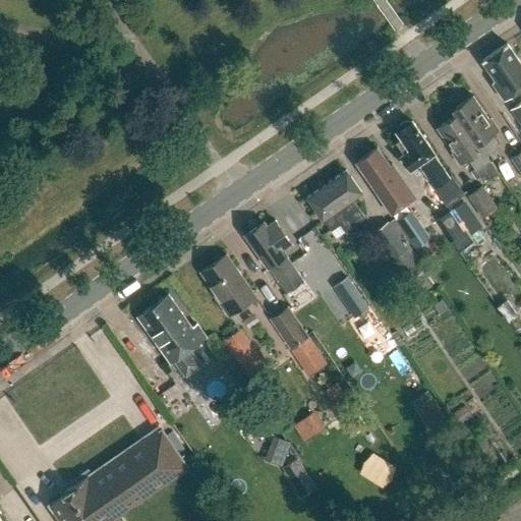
[(493,82),(505,101),(520,89),(520,64),(507,44),(482,61),(496,80),(493,82)]
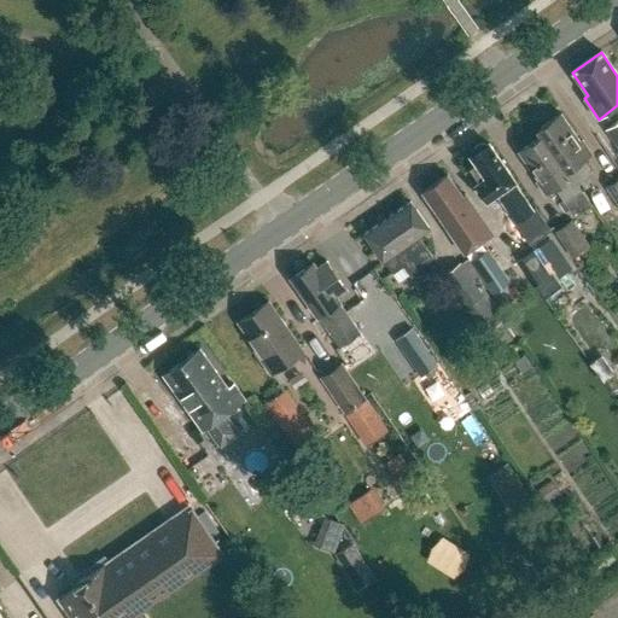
[(543,135),(577,185),(592,175),(582,161),(592,155),(582,141),(581,143),(560,115),(537,130),(541,136),(542,136),(543,135)]
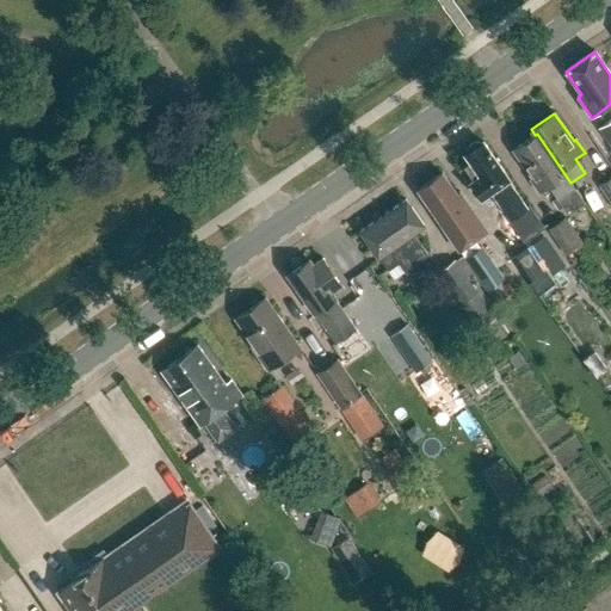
[(610,121),(597,131),(610,150),(610,121)]
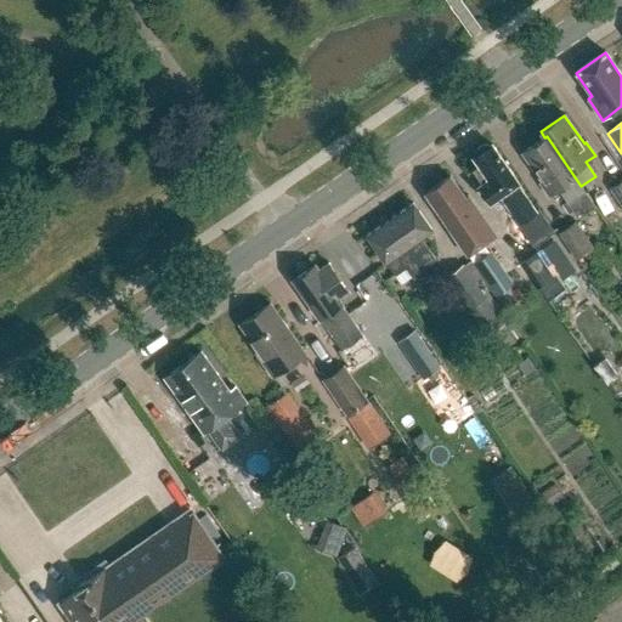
[(569,204),(577,218),(594,207),(581,187),(581,186),(547,136),(546,137),(544,137),(522,153),(542,181),(539,182),(549,196),(558,190),(569,204)]
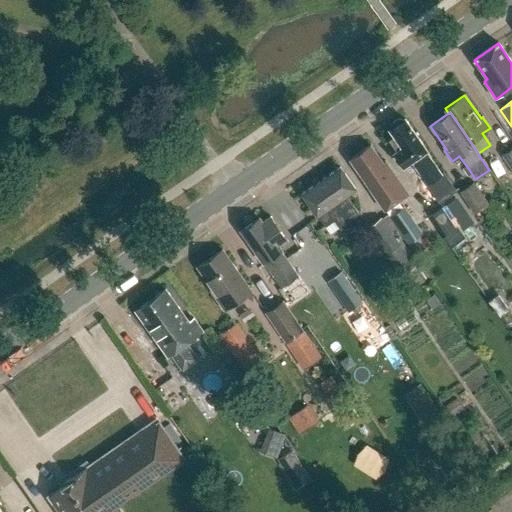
[(394,136),(389,139),(396,151),(395,152),(396,155),(395,160),(398,163),(403,164),(404,167),(412,161),(427,185),(439,202),(456,191),(444,173),(441,175),(425,152),(427,151),(405,119),(404,120),(398,119),(392,123),(391,129),(390,130),(394,136)]
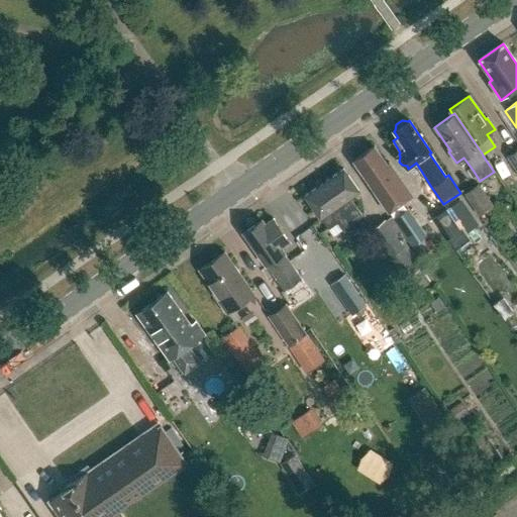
[(353,161),(354,162),(389,211),(389,212),(412,195),(411,195),(389,162),(386,165),(375,147),(374,146),(353,161)]
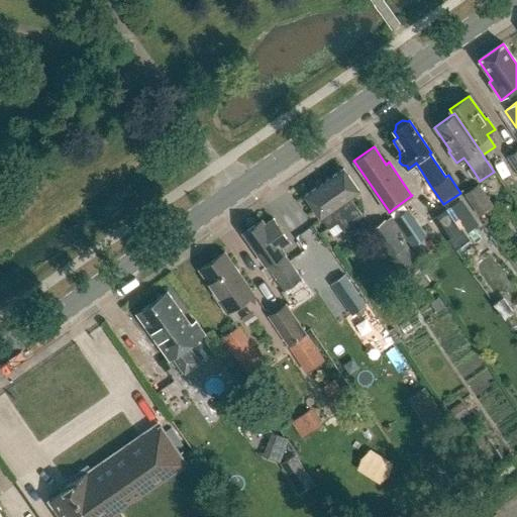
[(516,150),(507,158),(516,172),(516,150)]
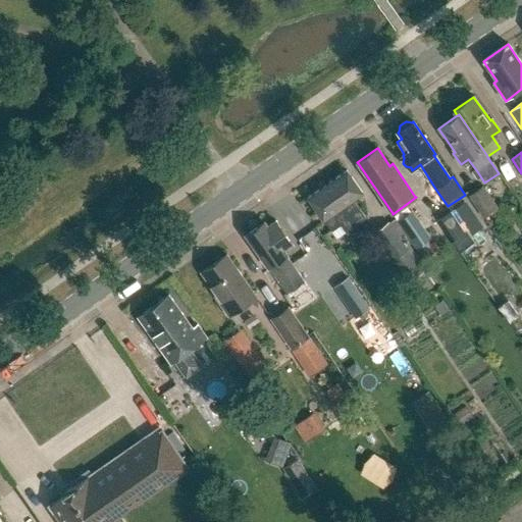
[(347,170),(308,198),(330,229),(341,223),(346,230),(364,217),(352,200),(362,193),(347,170)]
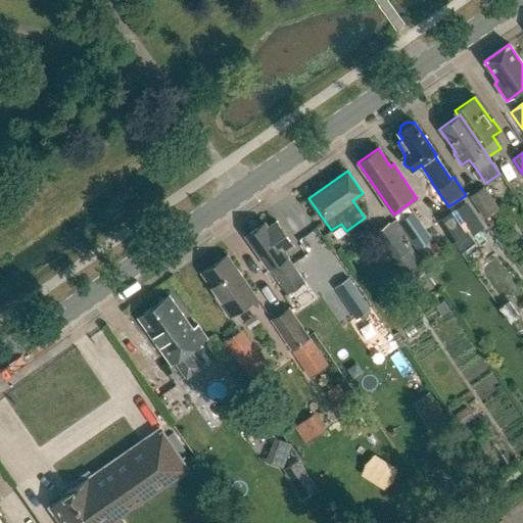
[(470,196),(485,219),(498,209),(483,187),(470,196)]
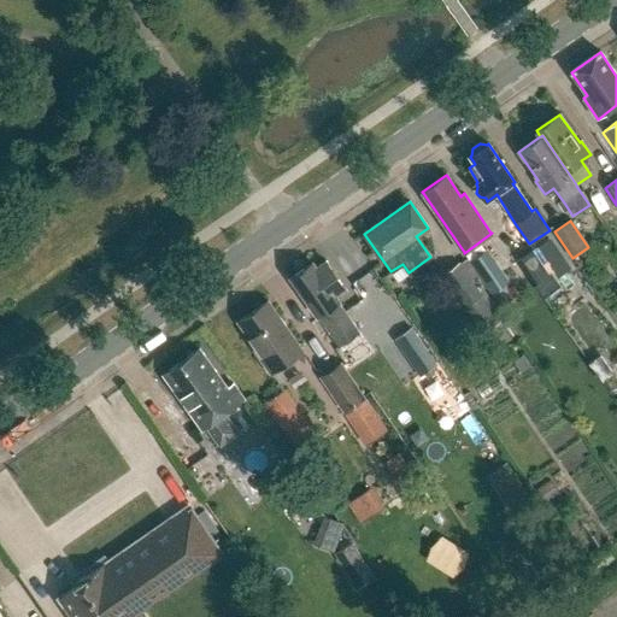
[(540,285),(559,270),(541,244),(521,258),(540,285)]
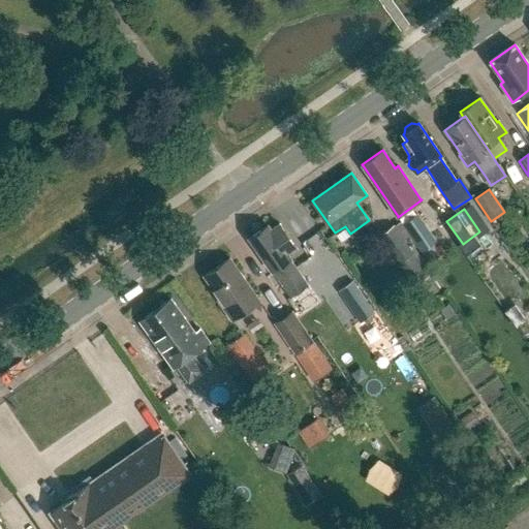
[(402,223),(410,236),(408,237),(413,244),(415,243),(421,251),(436,241),(416,214),(402,223)]
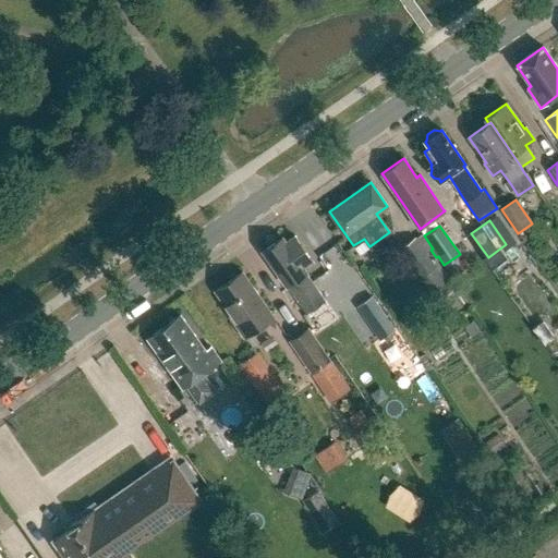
[(283,238),(263,252),(286,286),(288,286),(306,314),(325,301),(305,273),(306,271),(304,267),(312,262),(294,235),(286,242),(283,238)]
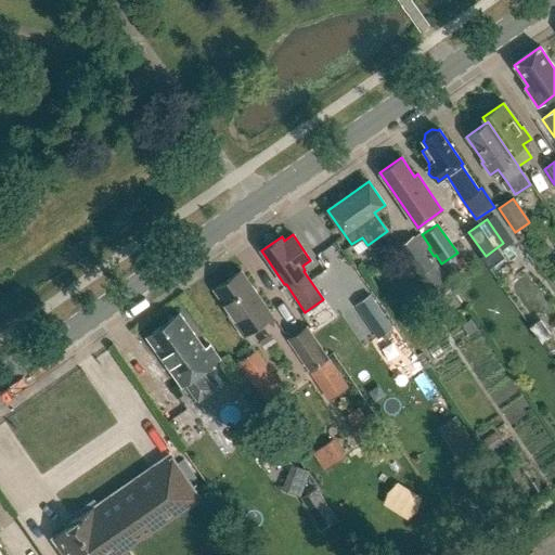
[(453,289),(417,235),(397,249),(433,304),(453,289)]
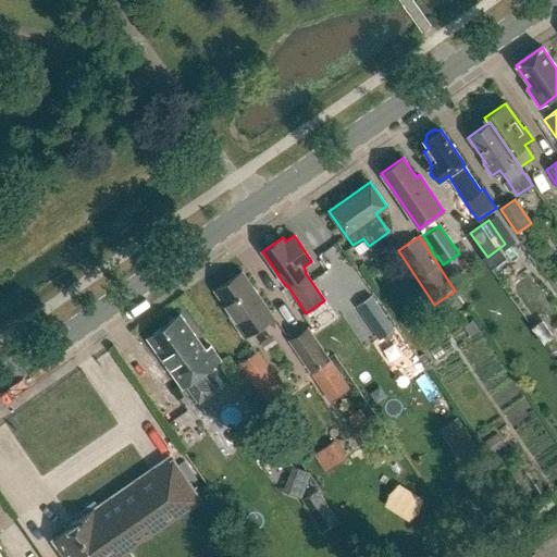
[(223,307),(244,337),(273,318),(242,272),(214,291),(225,306),(223,307)]
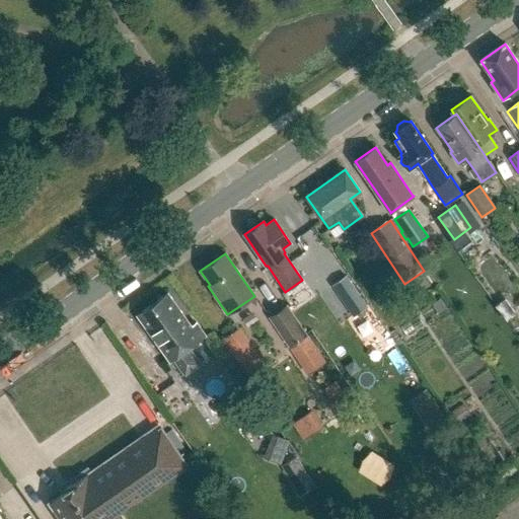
[(328,287),(346,319),(371,305),(354,274),(328,287)]
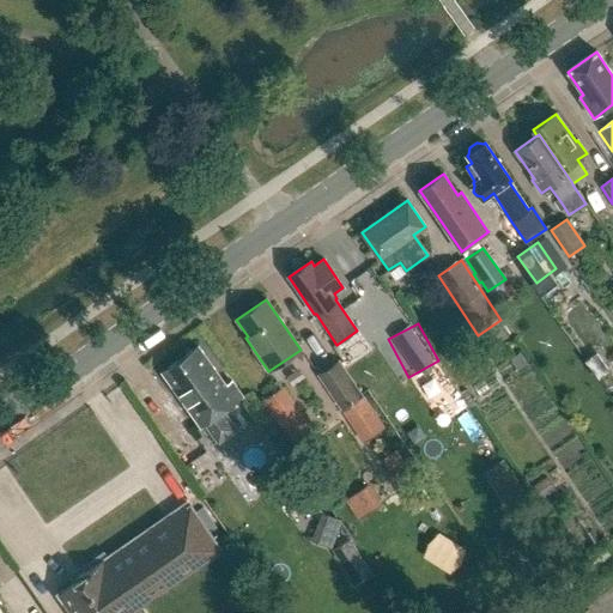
[(205,423),(219,442),(237,429),(223,410),(242,395),(232,381),(226,384),(199,346),(163,371),(201,425),(205,423)]
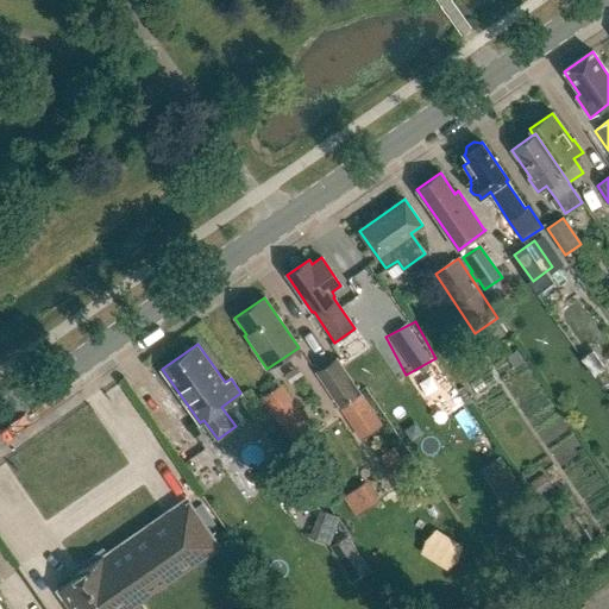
[(316,372),(339,406),(359,393),(336,359),(316,372)]
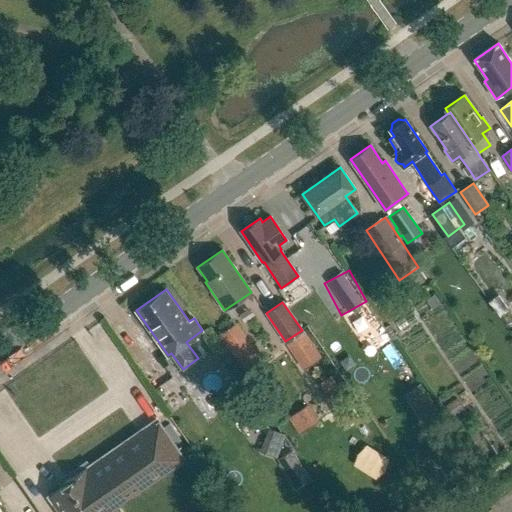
[(401,397),(420,424),(438,412),(419,384),(401,397)]
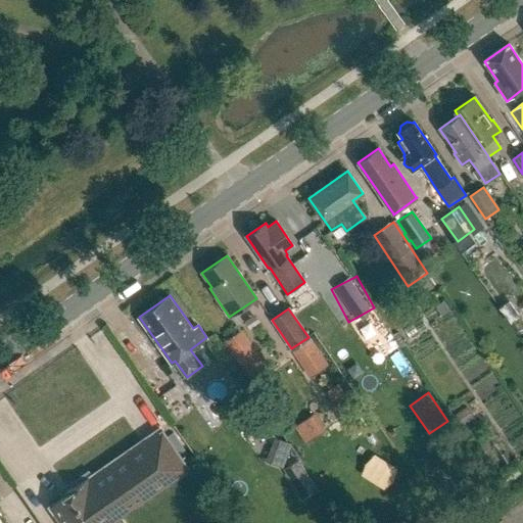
[(452,417),(459,428),(473,418),(466,408),(452,417)]
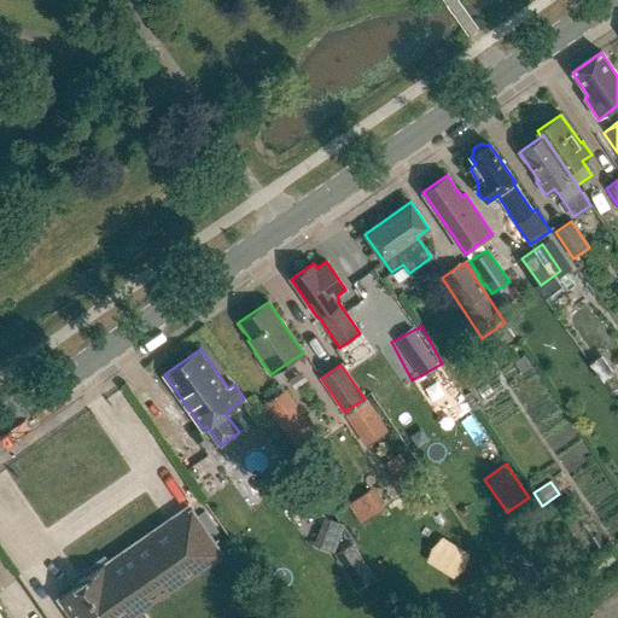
[(345,505),(359,524),(383,508),(371,489),(345,505)]
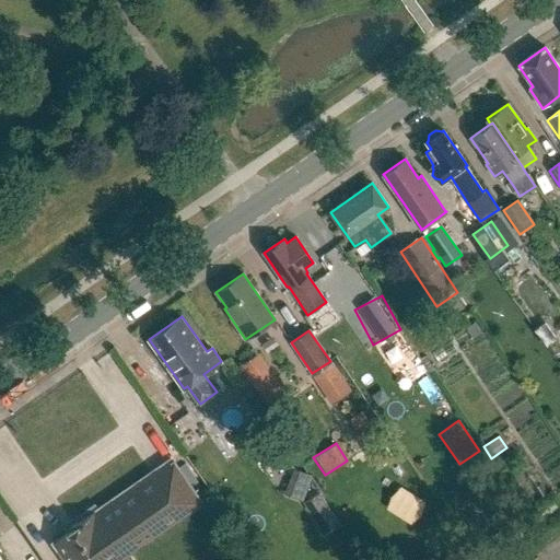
[(54,541),(67,559),(115,559),(200,502),(172,461),(54,541)]
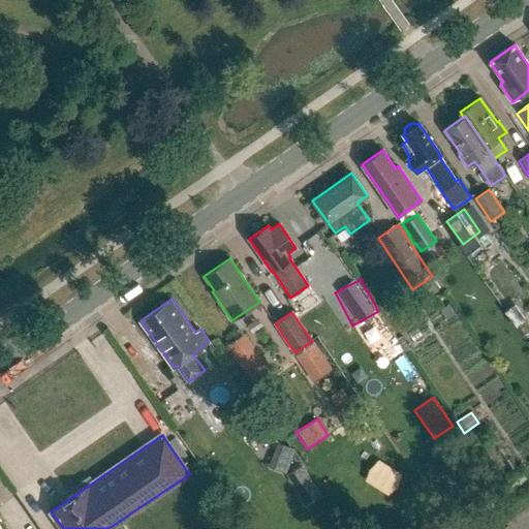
[(291,468),(296,445),(284,443),(280,466),(291,468)]
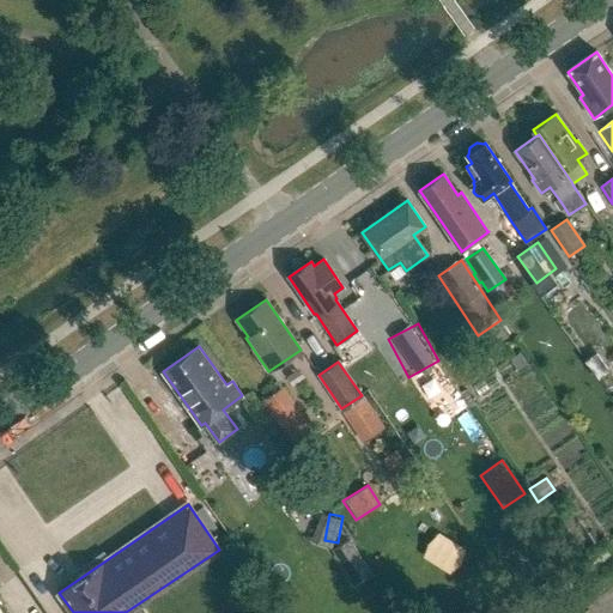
[(0,612),(10,612),(0,599),(0,612)]
